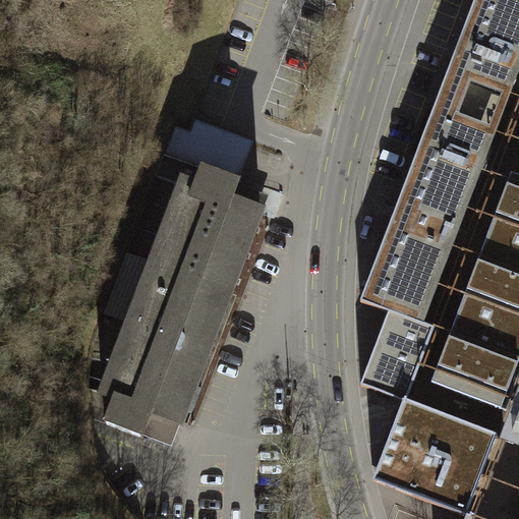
[(470,0),(440,85),(391,217),(359,301),(390,312),(363,383),(405,398),(412,401),(441,324),(436,322),(518,95),(518,0),(470,0)]
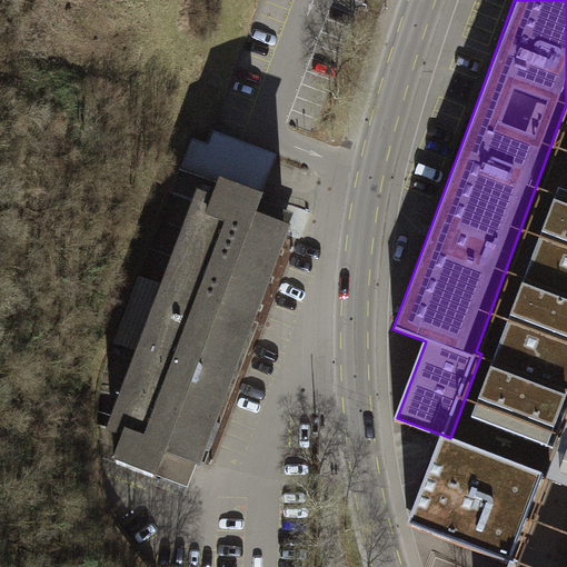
[(215,192),(197,187),(107,428),(122,435),(112,459),(159,476),(168,453),(201,465),(208,446),(215,448),(225,420),(219,419),(292,222),(258,210),(265,192),(220,176),(215,192)]
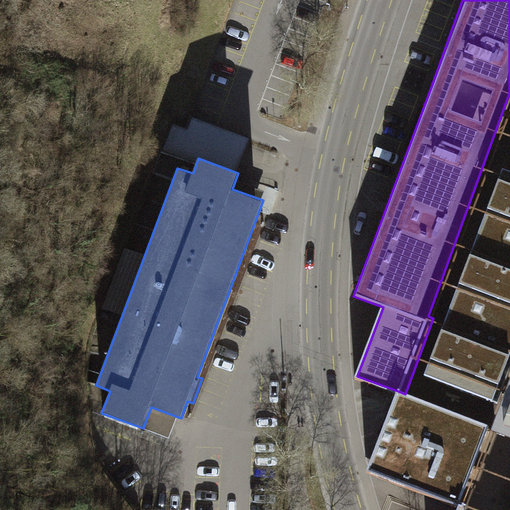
[(509,172),(504,170),(500,182),(488,213),(473,252),(509,266),(509,172)]
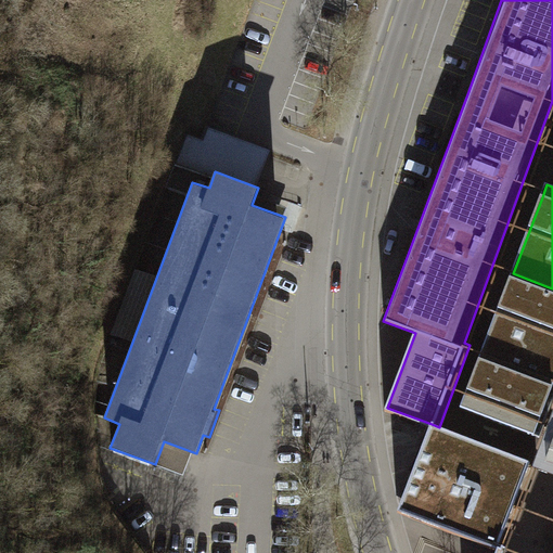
[(552,288),(513,273),(511,279),(498,313),(479,361),(466,395),(461,409),(537,437),(542,423),(552,396),(552,288)]
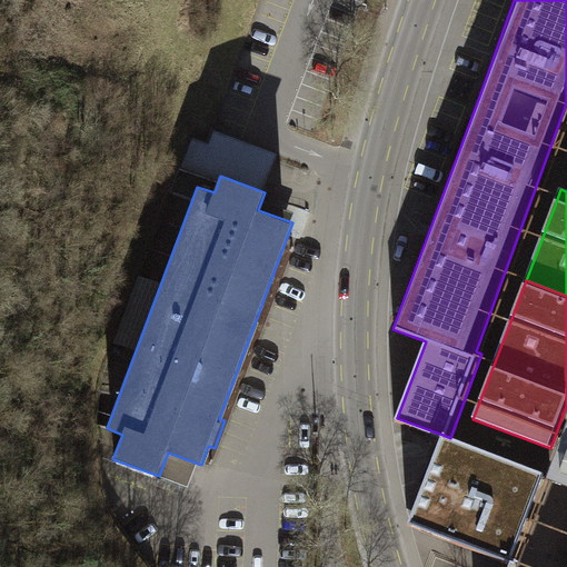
[(554,476),(450,438),(443,435),(410,523),(520,564),(554,476)]
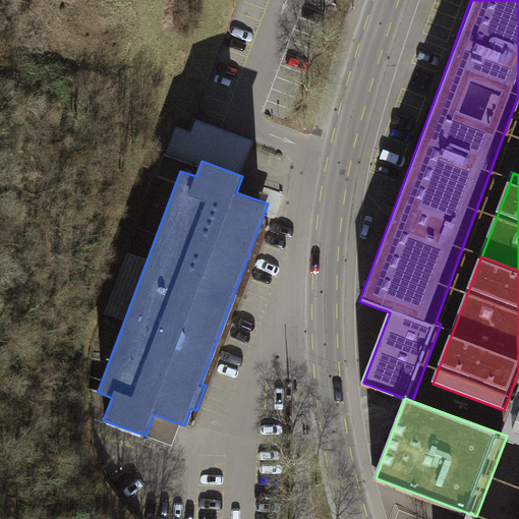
[(518,403),(507,436),(476,516),(474,518),(518,518),(518,403)]
